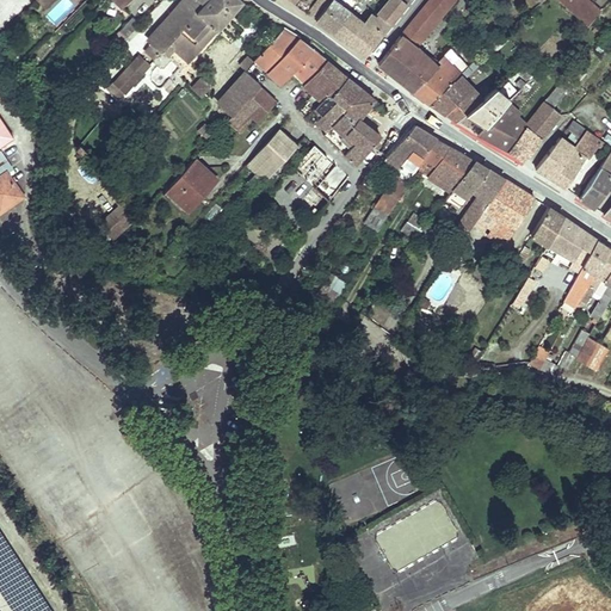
[(0,0),(0,32),(32,0),(0,0)]
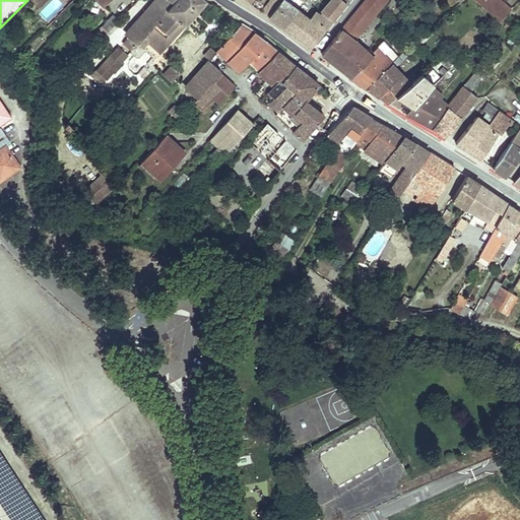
[(177,0),(166,12),(152,27),(171,43),(207,2),(204,0),(177,0)]
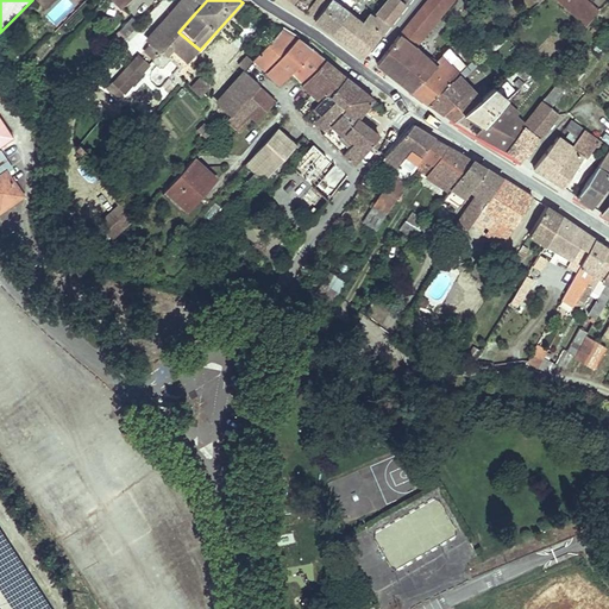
[(181,0),(180,1),(194,14),(207,0),(181,0)]
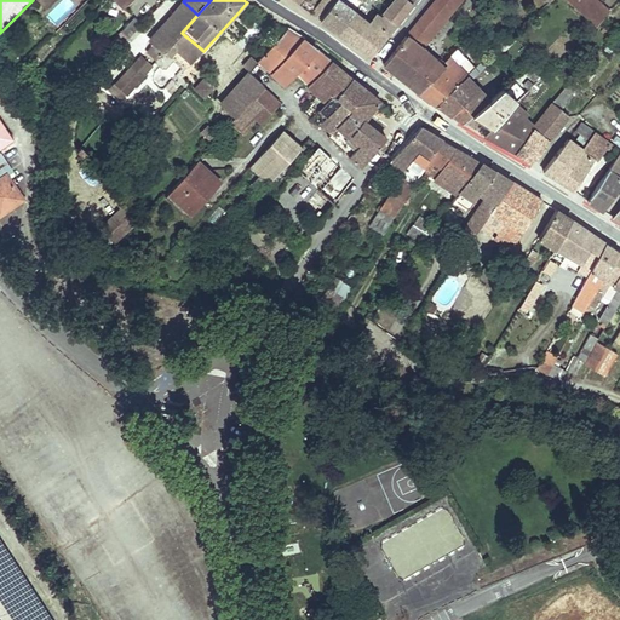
[(413,5),(412,4),(407,0),(395,0),(373,27),(336,0),(325,0),(313,16),(344,38),(371,58),(413,5)]
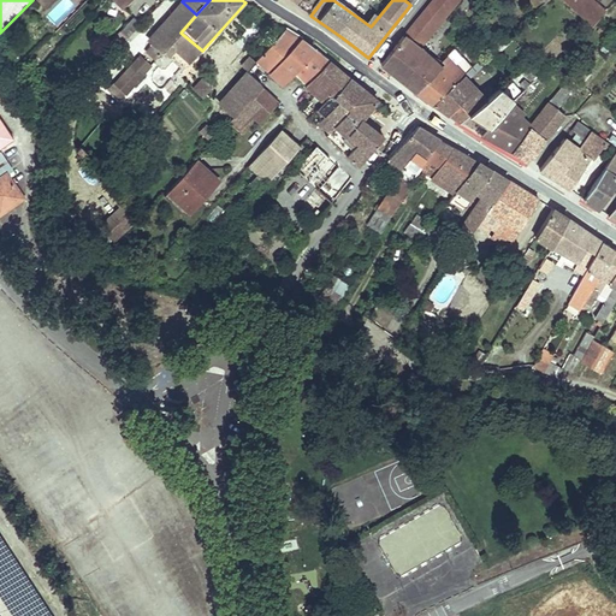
[(416,92),(440,66),(420,48),(419,49),(418,47),(455,0),(432,0),(422,11),(401,39),(380,65),(416,92)]
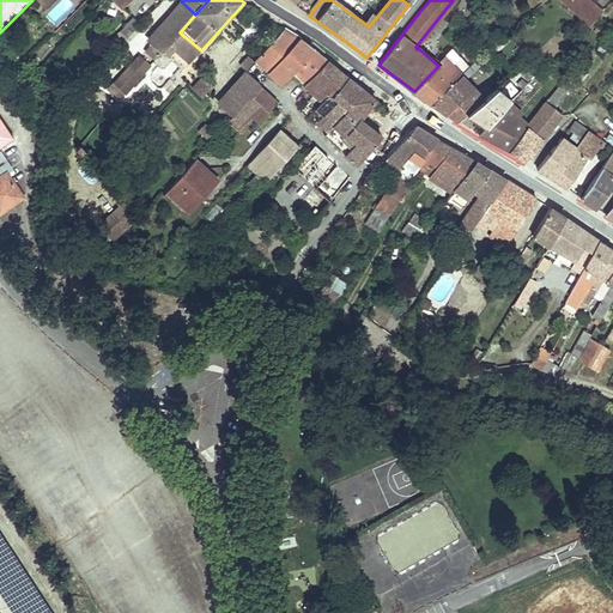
[(601,12),(588,0),(559,0),(589,25),(601,12)]
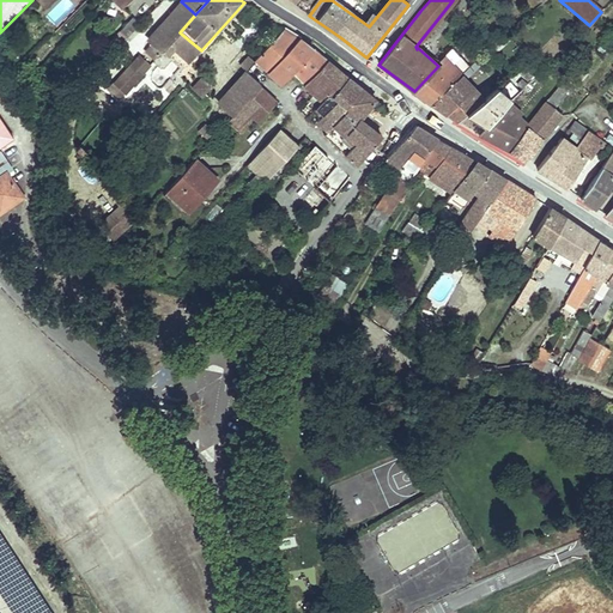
[(195,14),(181,1),(149,37),(152,41),(164,28),(175,37),(180,32),(195,14)]
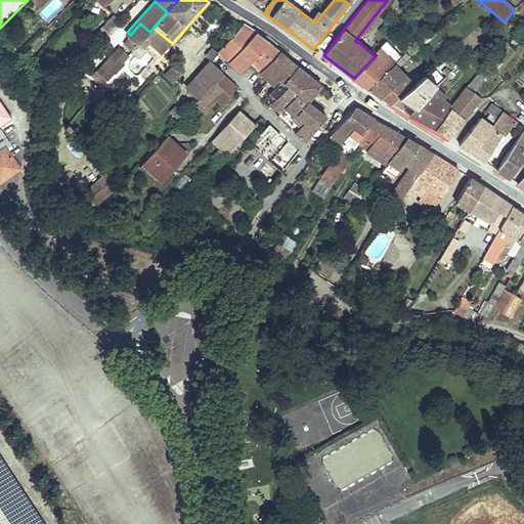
[(115,25),(119,19),(114,14),(110,19),(115,25)]
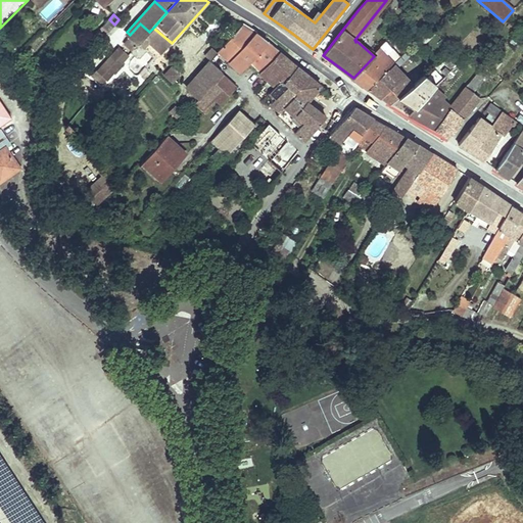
[(114,25),(109,19),(94,37),(99,42),(114,25)]
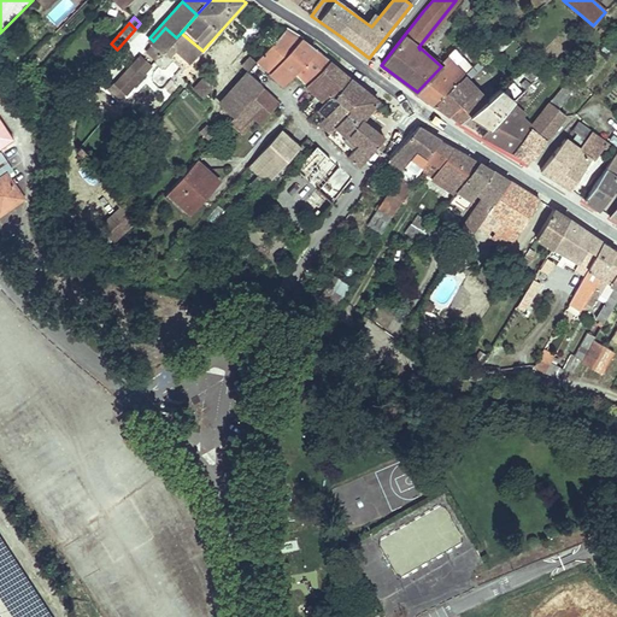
[(162,54),(176,37),(165,28),(153,41),(159,47),(157,50),(162,54)]
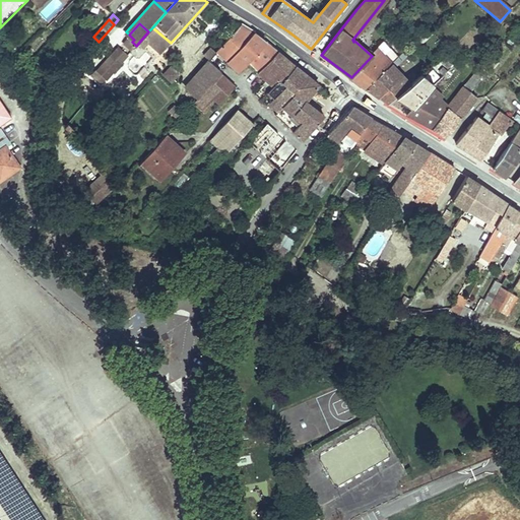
[(228,61),(253,33),(242,24),(217,52),(228,61)]
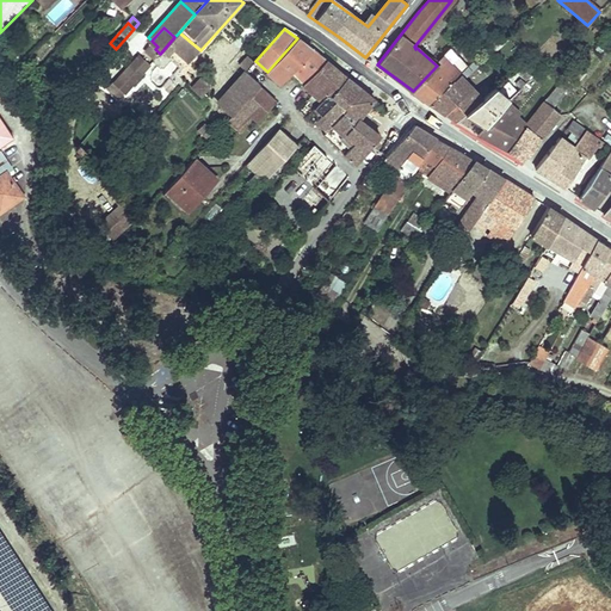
[(467,67),(429,104),(456,122),(466,113),(483,98),(463,78),(477,65),(479,66),(507,39),(504,35),(469,65),(467,67)]
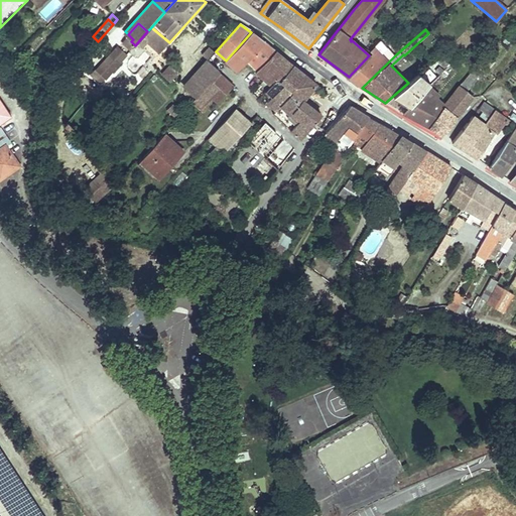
[(248,60),(257,71),(275,51),(252,32),(251,32),(226,60),(237,72),(248,60)]
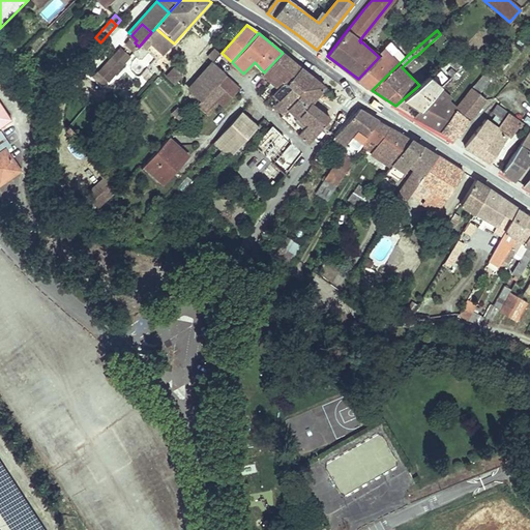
[(372,90),(405,58),(390,41),(380,52),(382,54),(379,57),(358,79),(372,90)]
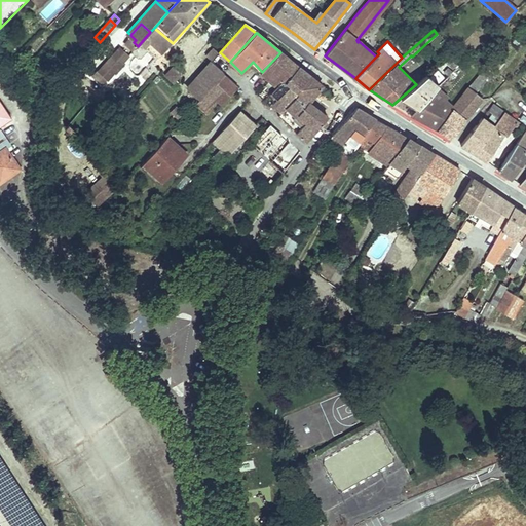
[(91,70),(104,82),(130,58),(119,44),(91,70)]
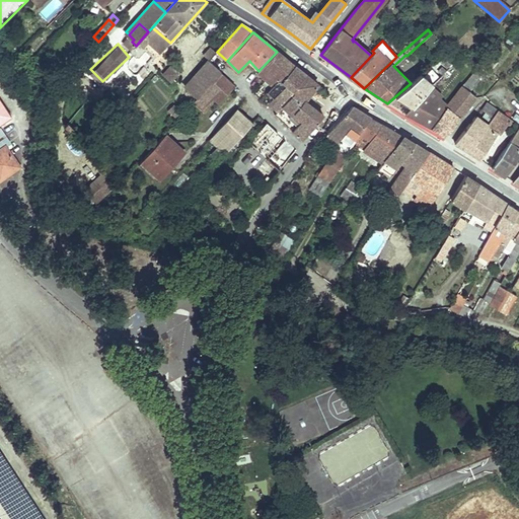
[(257,72),(267,80),(273,85),(279,79),(282,82),(295,66),(277,52),(258,71),(257,72)]
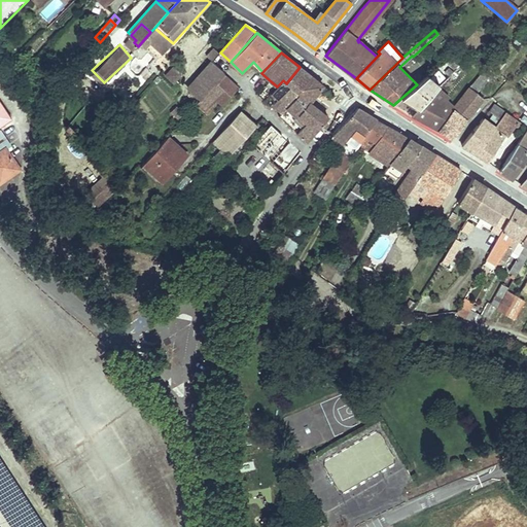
[(459,65),(451,58),(447,62),(455,69),(459,65)]
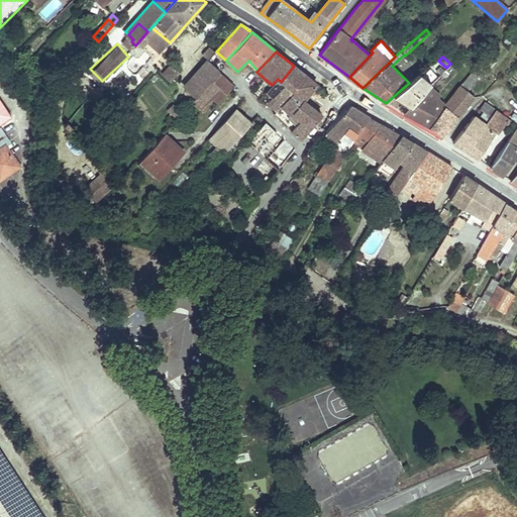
[(207,61),(183,87),(197,99),(220,74),(218,70),(207,61)]
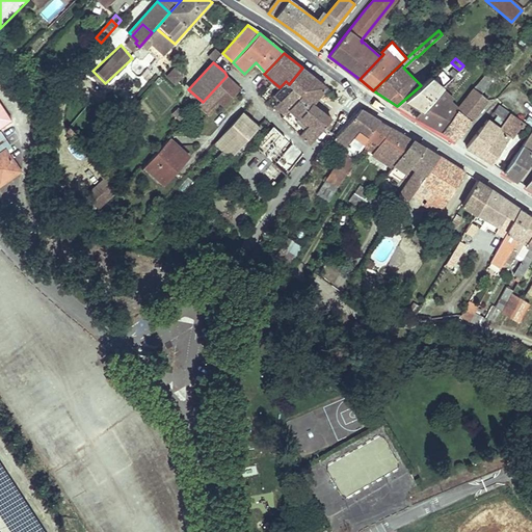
[(176,84),(185,74),(175,64),(165,75),(176,84)]
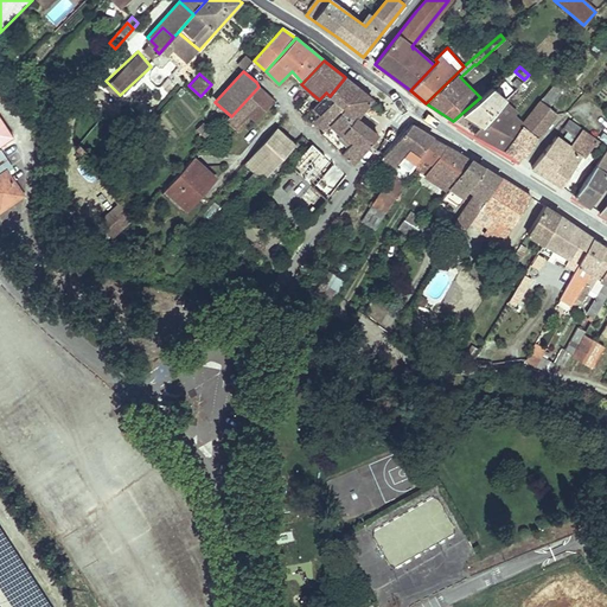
[(505,96),(481,125),(474,133),(503,151),(522,125),(523,123),(510,112),(523,96),(522,94),(535,80),(532,77),(529,75),(524,80),(522,82),(516,87),(513,90),(505,96)]
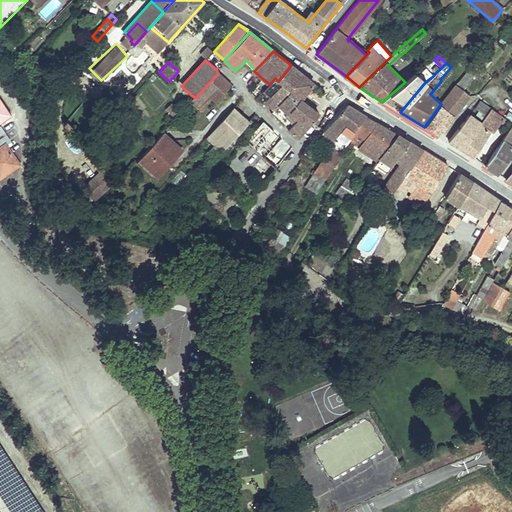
[(275,78),(269,84),(263,90),(269,96),(282,84),(288,89),(301,74),(291,65),(278,81),(275,78)]
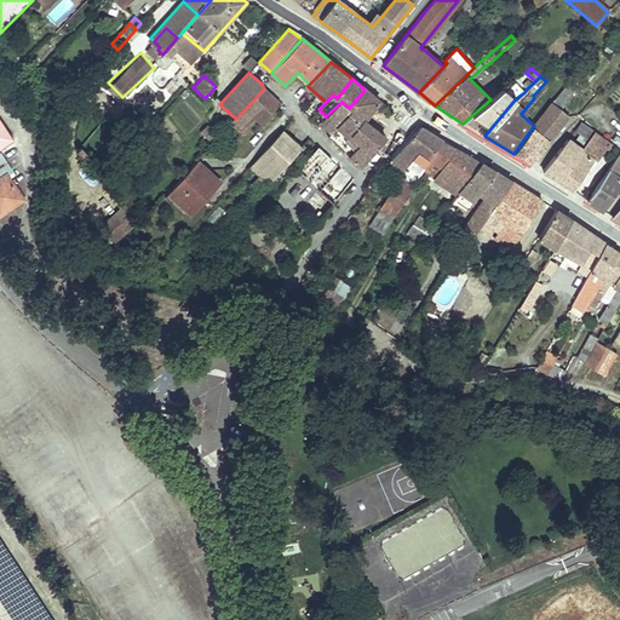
[(557,96),(534,126),(533,127),(550,139),(569,116),(558,108),(577,86),(570,81),(566,86),(557,96)]
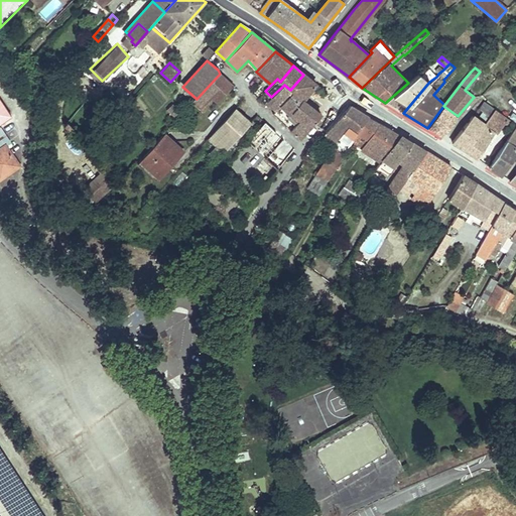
[(393,96),(409,106),(429,82),(436,77),(428,69),(421,76),(418,74),(408,83),(393,96)]
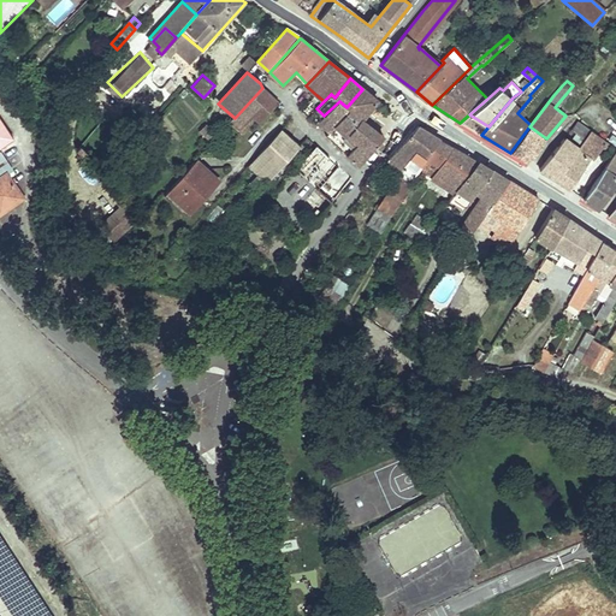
[(262,88),(235,118),(230,123),(241,132),(254,118),(259,122),(278,101),(262,88)]
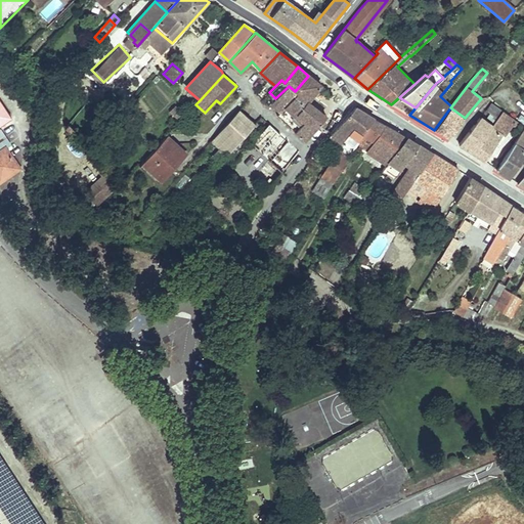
[(302,105),(306,101),(320,85),(308,76),(295,91),(289,86),(275,98),(271,103),(279,112),(292,97),(302,105)]
